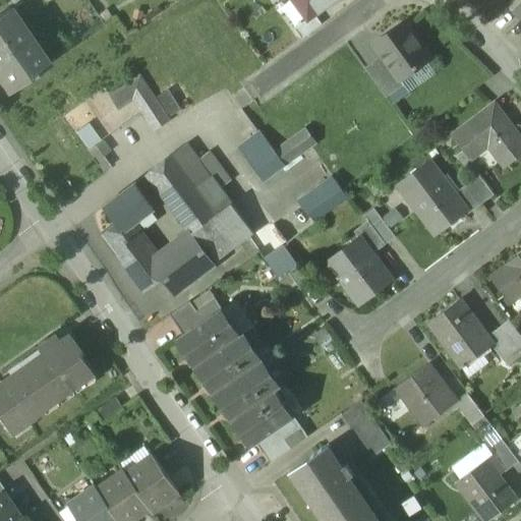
[(292,0),(293,1),(305,2),(313,15),(334,0),(292,0)]
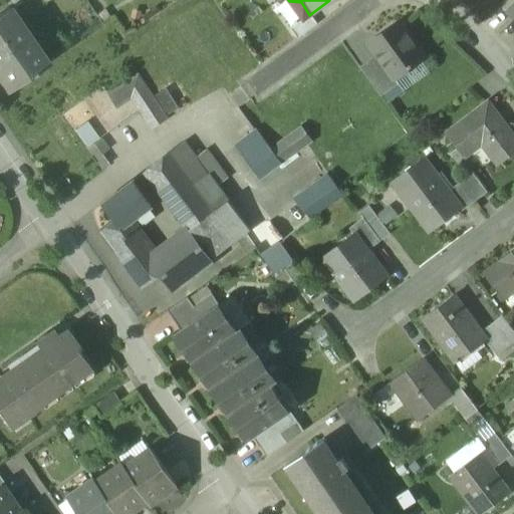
[(5,89),(7,92),(46,64),(8,7),(0,12),(0,70),(1,72),(0,72),(0,75),(2,74),(10,85),(5,89)]
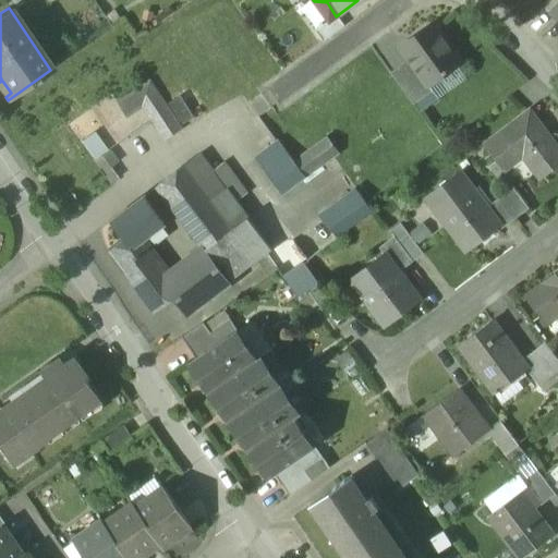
[(343,26),(336,16),(315,32),(323,41),(343,26)]
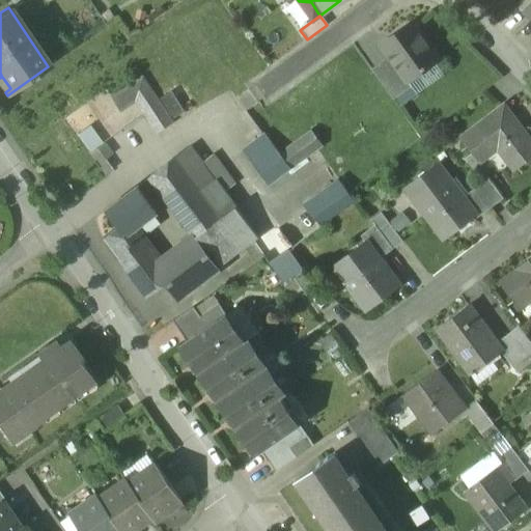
[(388,57),(406,83),(407,82),(426,67),(425,65),(437,57),(415,27),(408,26),(392,36),(395,40),(383,50),(388,57)]
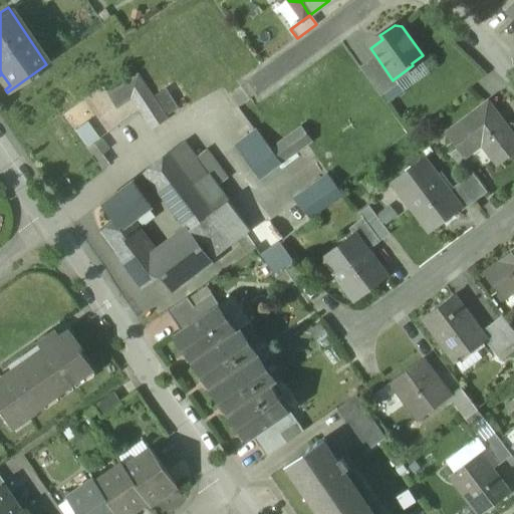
[(382,39),(379,35),(367,44),(370,48),(382,39)]
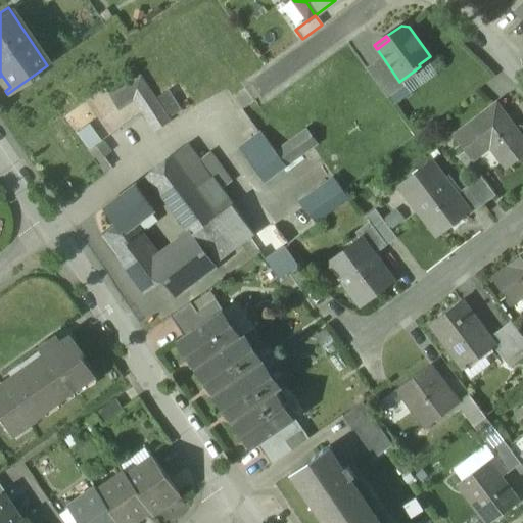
[(365,68),(387,98),(405,86),(400,81),(399,82),(382,56),(365,68)]
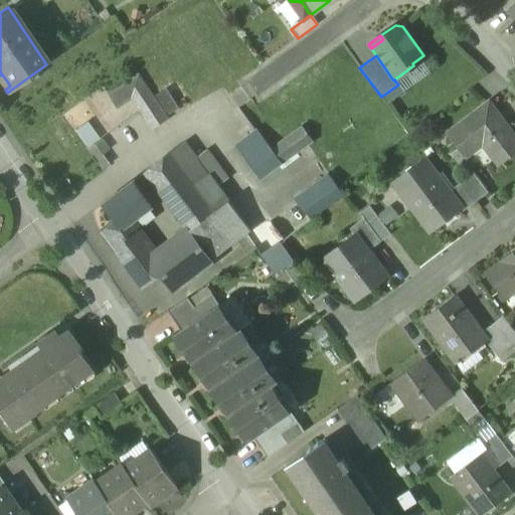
[(0,75),(0,81),(5,90),(10,86),(2,74),(0,75)]
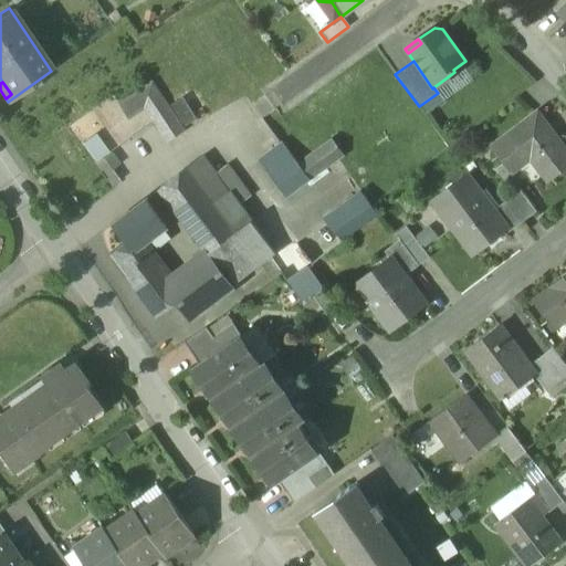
[(167,142),(182,132),(152,83),(117,105),(126,119),(145,108),(167,142)]
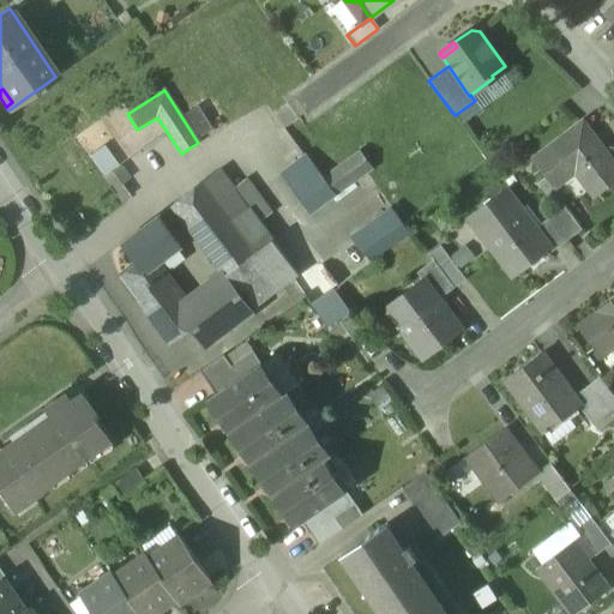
[(198,106),(186,114),(200,137),(212,130),(198,106)]
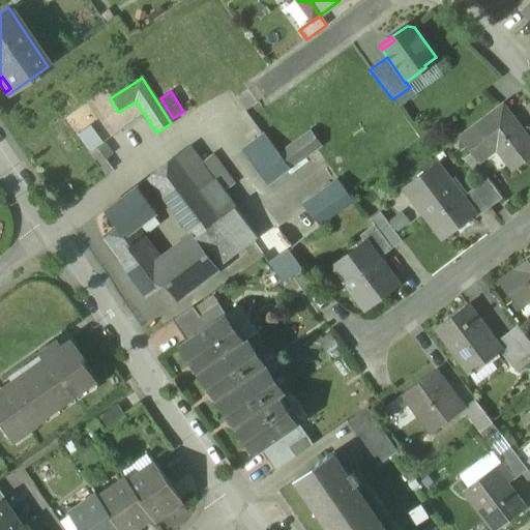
[(493,147),(512,172),(529,157),(529,140),(503,106),(461,139),(477,159),(493,147)]
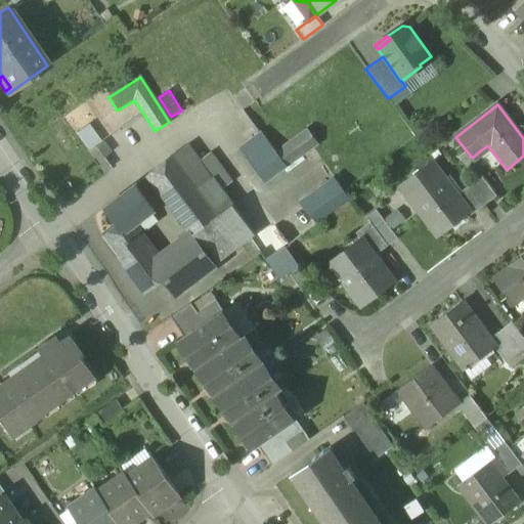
[(306,129),(275,151),(274,153),(285,167),(286,168),(317,144),(306,129)]
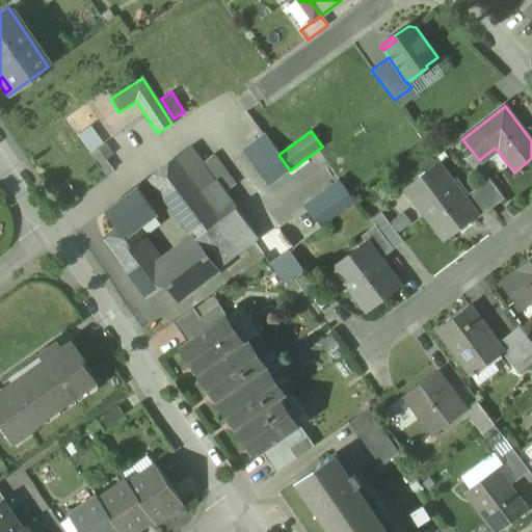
[(267,185),(289,169),(278,155),(280,154),(265,134),(242,152),(267,185)]
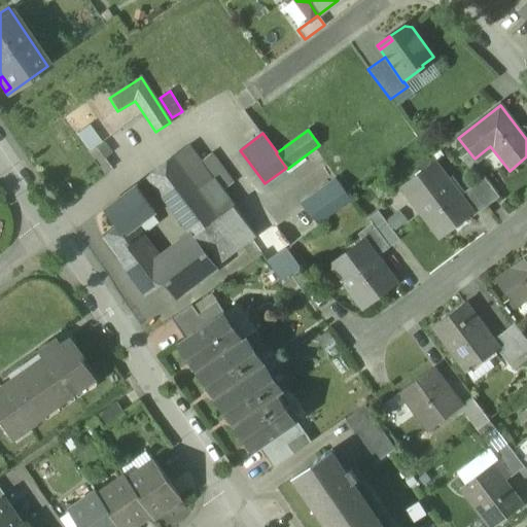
[(102,142),(88,153),(103,174),(110,169),(103,159),(110,153),(102,142)]
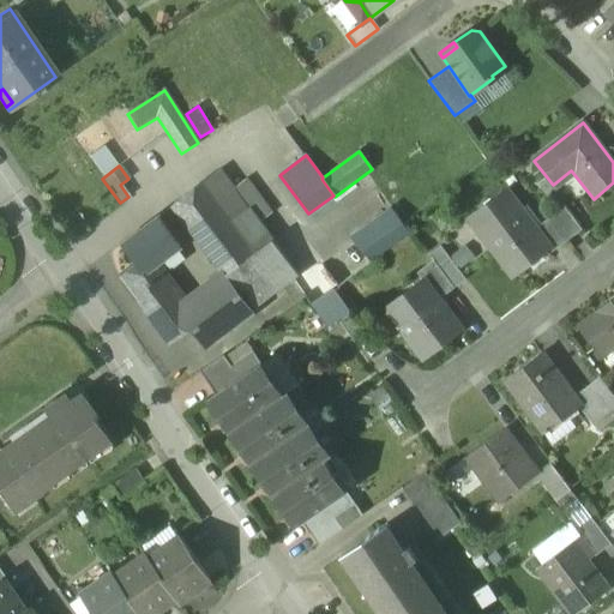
[(172,205),(224,275),(224,274),(252,309),(298,275),(250,211),(233,190),(218,170),(172,205)]
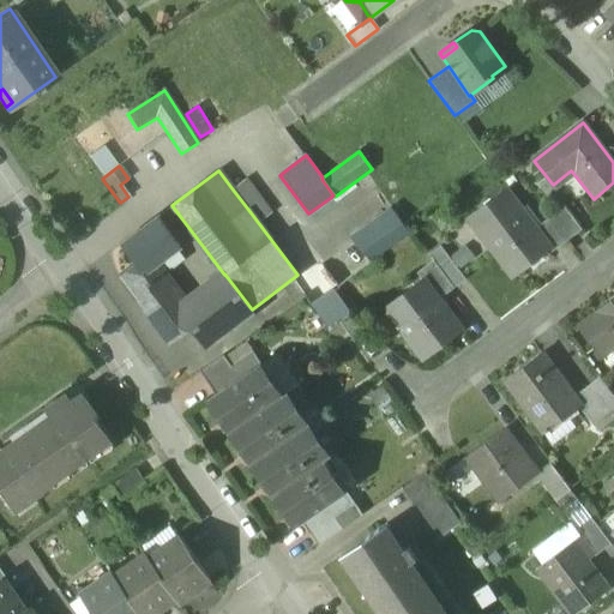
[(233,190),(250,211),(263,202),(246,179),(233,190)]
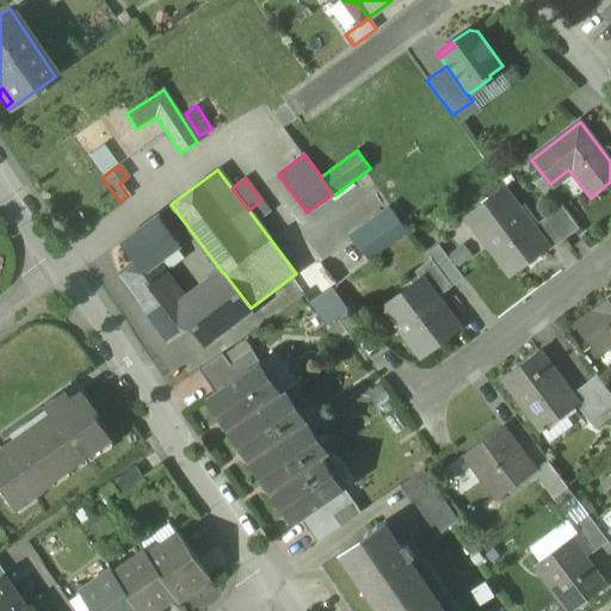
[(467,218),(511,276),(547,248),(548,247),(534,228),(505,190),(467,218)]
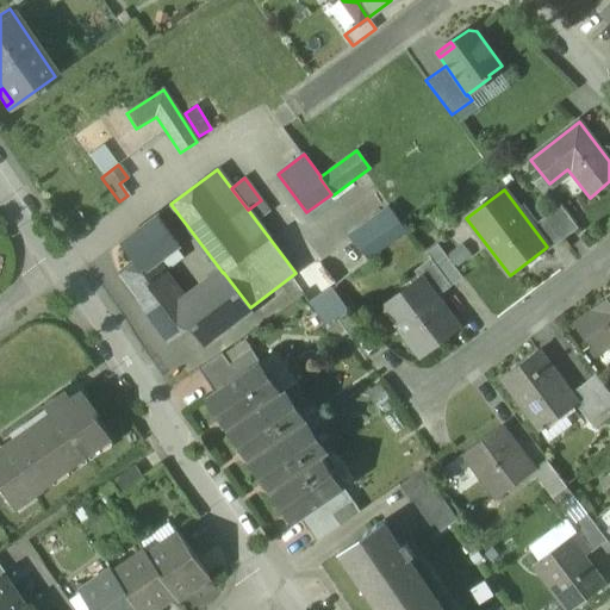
[(406,231),(388,207),(348,237),(352,242),(366,260),(406,231)]
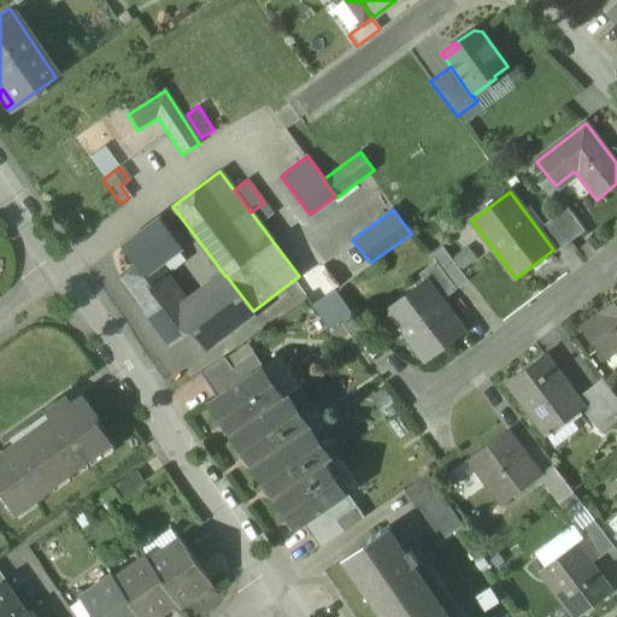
[(563,212),(550,222),(568,246),(581,236),(563,212)]
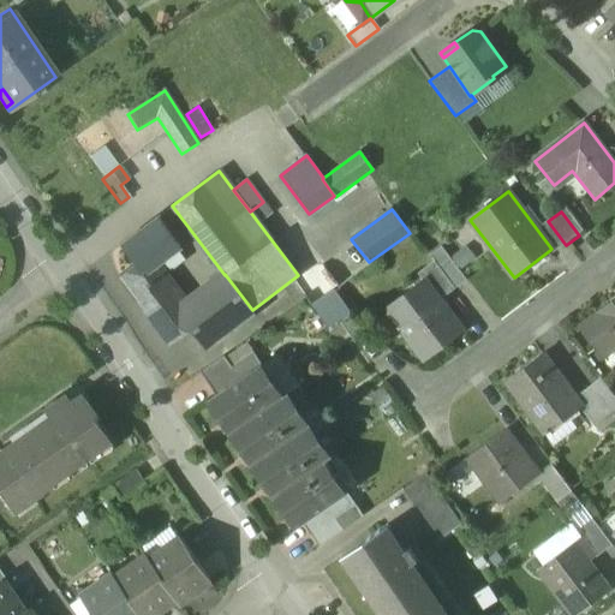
[(133,264),(142,276),(156,264),(180,246),(157,216),(119,246),(133,264)]
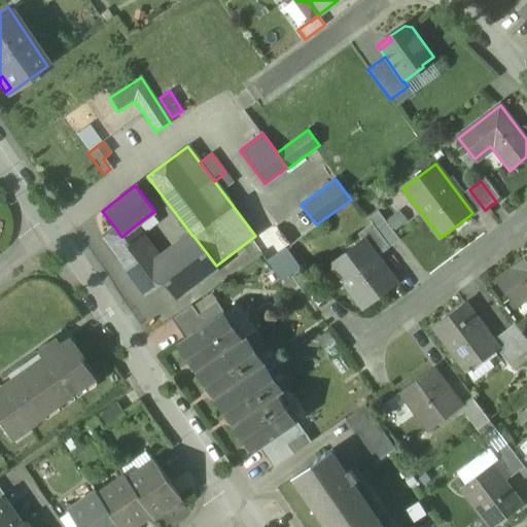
[(475,217),(485,210),(469,189),(460,197),(472,213),(471,214),(475,217)]
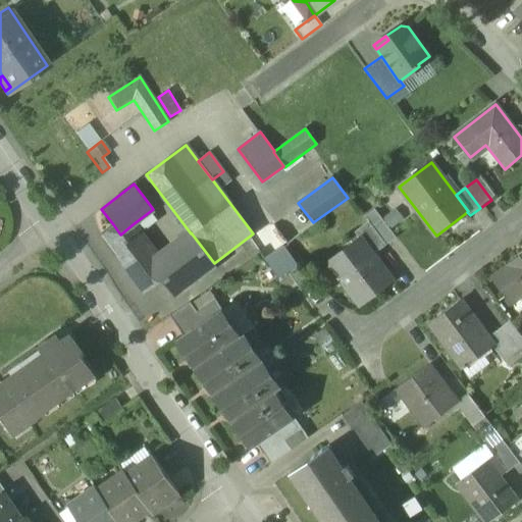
[(314,224),(313,222),(301,207),(273,225),(289,245),(314,224)]
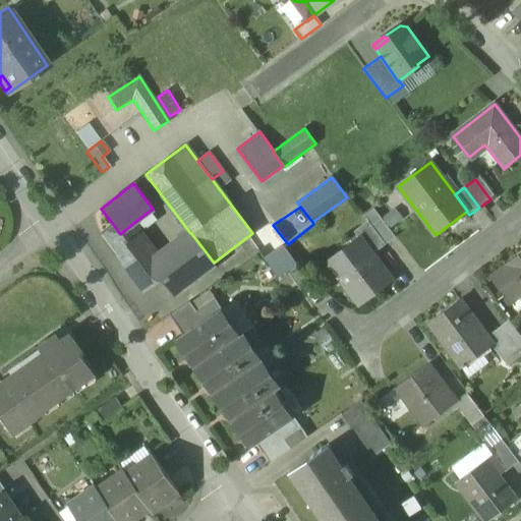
[(364,218),(367,222),(386,245),(399,235),(379,208),(364,218)]
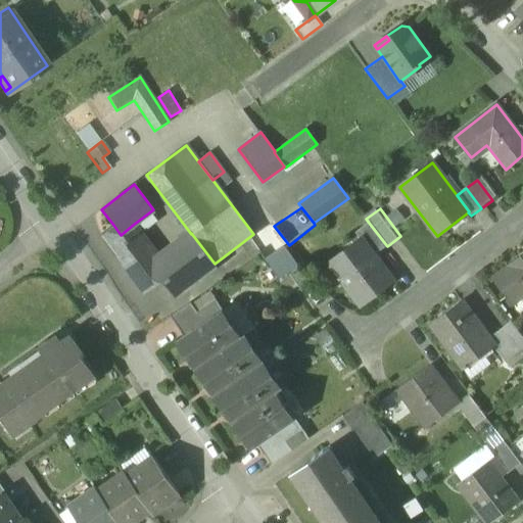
[(374,255),(387,246),(369,223),(354,233),(360,239),(361,238),(374,255)]
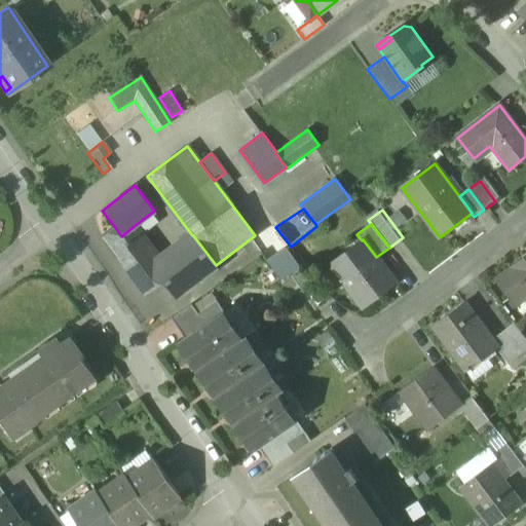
[(218,268),(216,265),(192,234),(192,235),(159,260),(134,226),(121,236),(114,226),(101,236),(145,296),(163,283),(176,299),(218,268)]
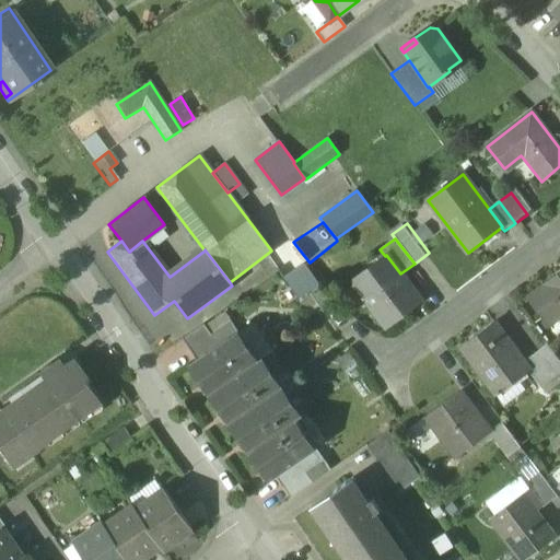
[(351,282),(385,327),(420,301),(400,273),(386,255),(385,256),(351,282)]
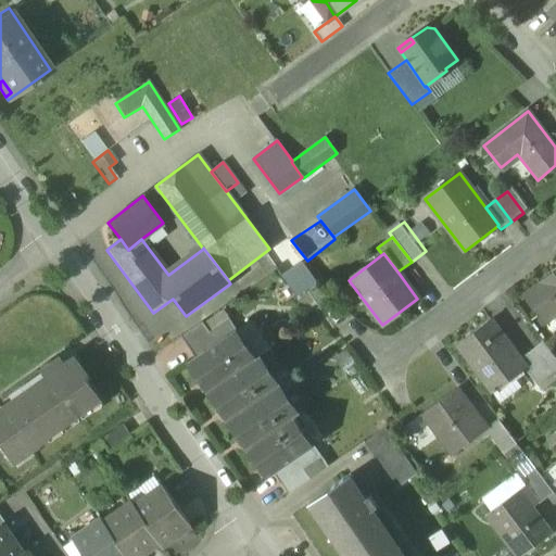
[(283,279),(295,297),(316,281),(303,265),(283,279)]
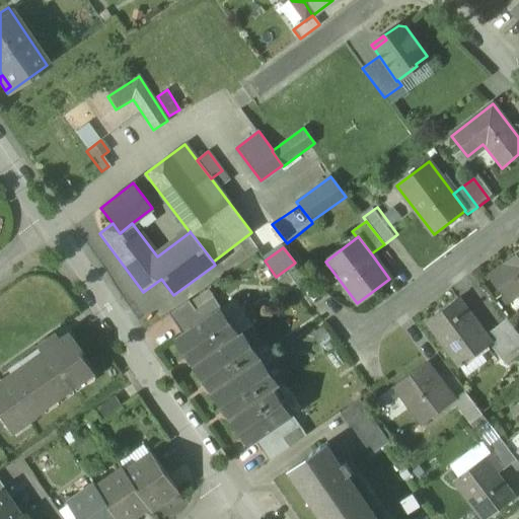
[(518,286),(518,252),(488,276),(504,297),(518,286)]
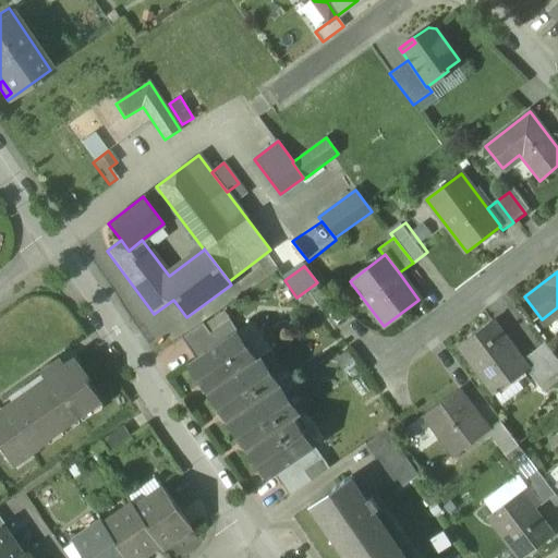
[(306,290),(322,312),(332,305),(317,283),(306,290)]
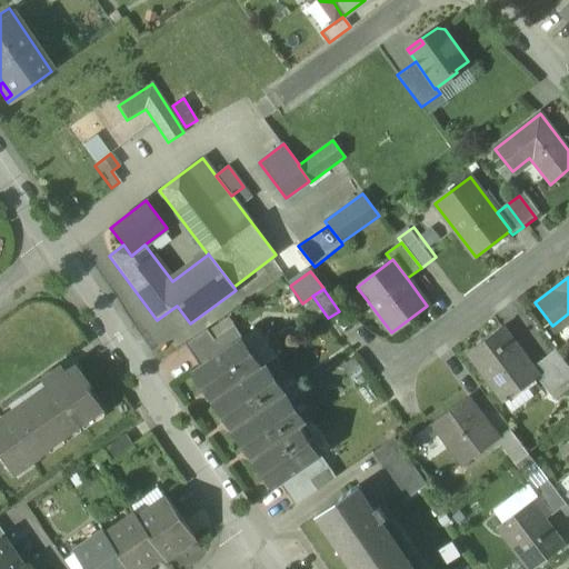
[(235,326),(215,340),(191,356),(198,366),(237,340),(241,337),(235,326)]
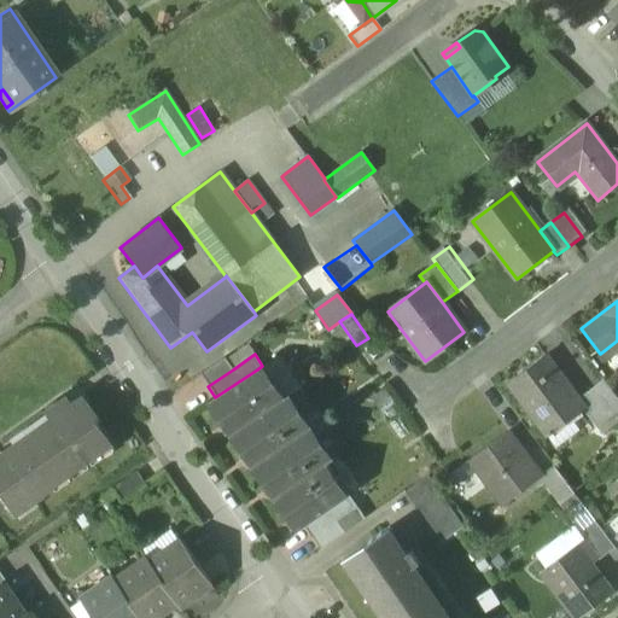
[(544,432),(546,435),(581,408),(582,407),(577,400),(544,356),(508,383),(530,413),(531,413),(546,432),(544,432)]
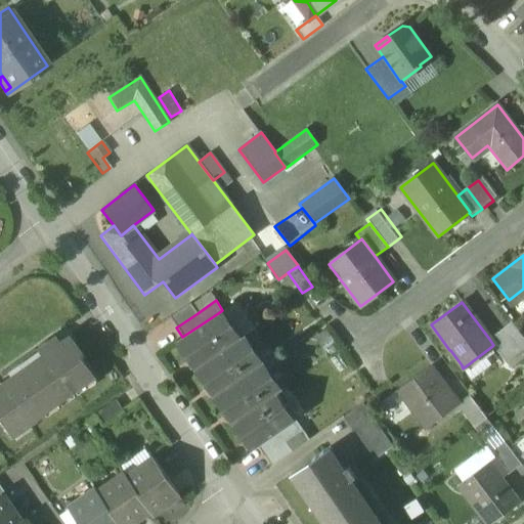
[(169,317),(176,328),(198,313),(190,303),(169,317)]
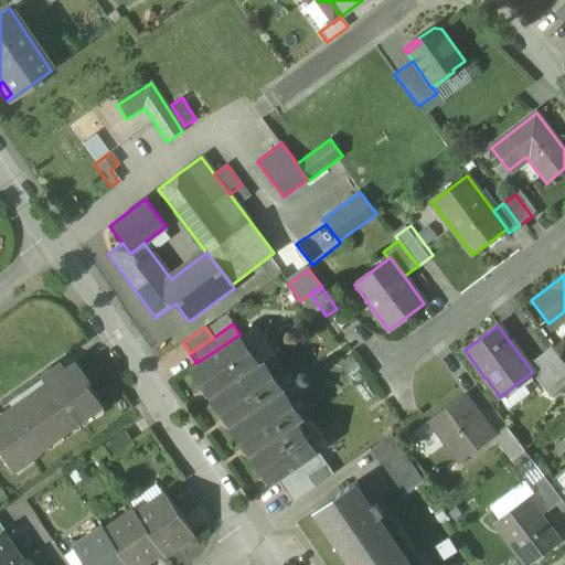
[(210,398),(216,394),(259,364),(249,349),(245,352),(235,338),(196,363),(193,366),(206,384),(202,387),(210,398)]
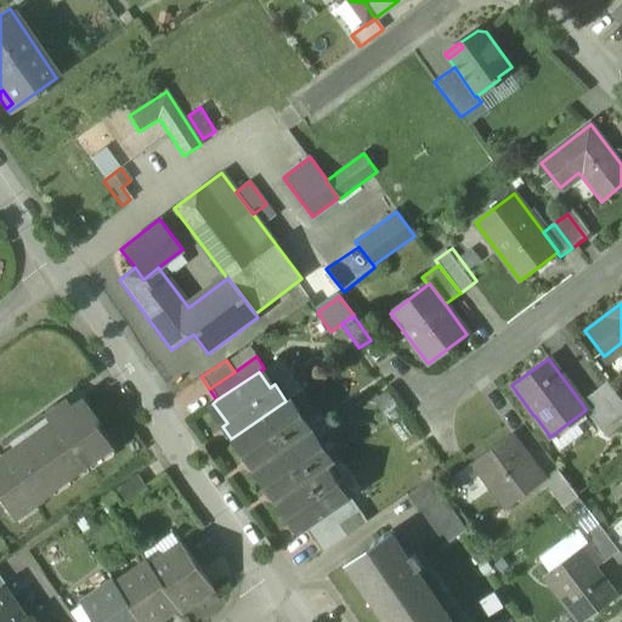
[(586,410),(584,411),(599,430),(621,412),(621,403),(606,383),(581,402),(586,410)]
